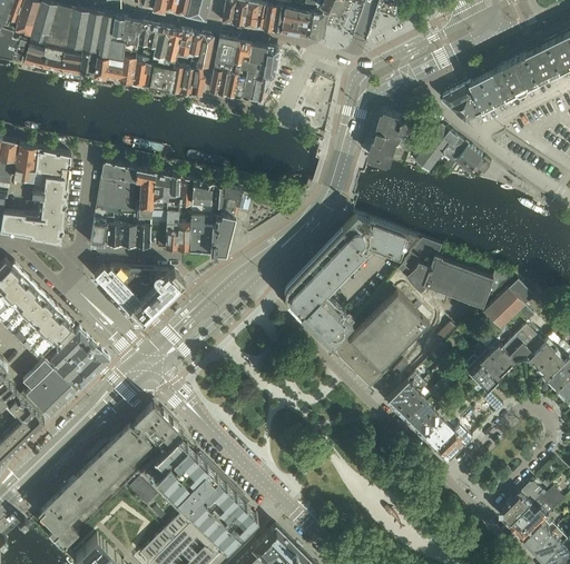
[(0,0),(0,21),(3,23),(11,0),(0,0)]
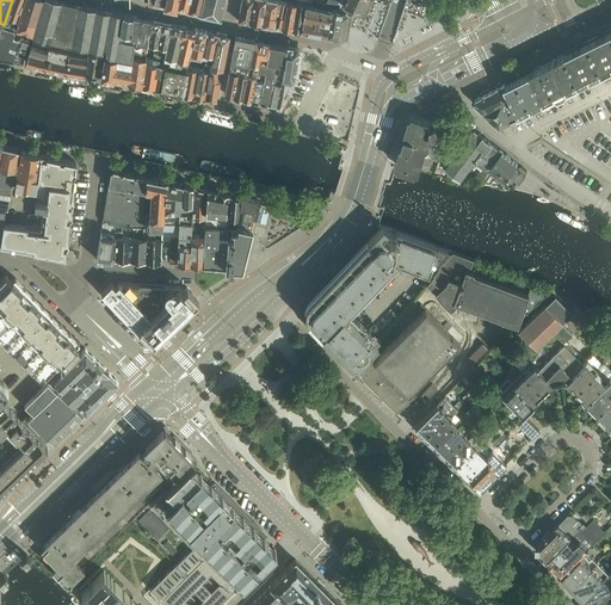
[(12,0),(4,25),(2,29),(16,32),(25,0),(12,0)]
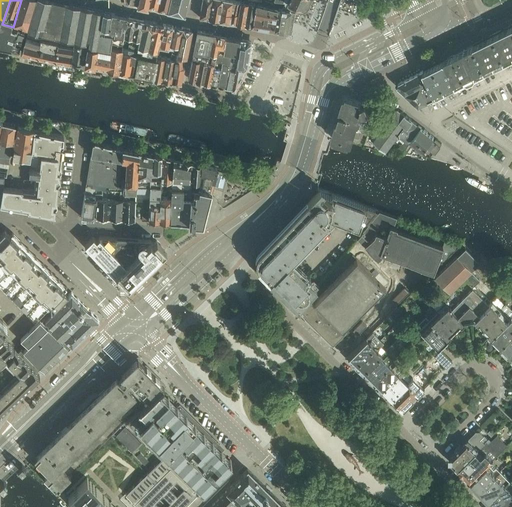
[(21,0),(13,27),(14,27),(26,31),(31,13),(35,1),(32,0),(21,0)]
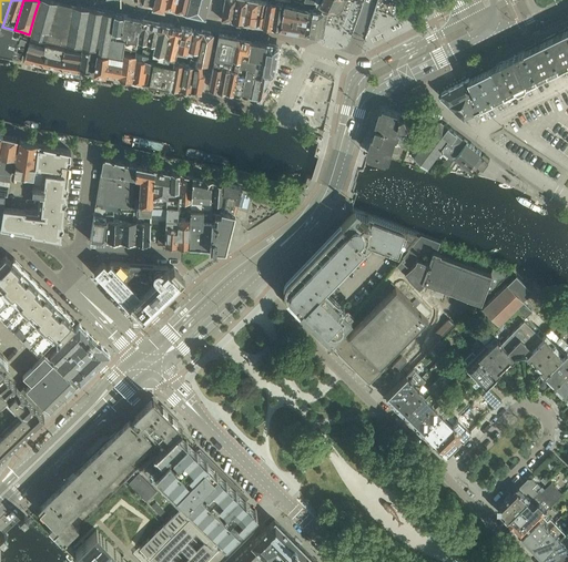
[(164,13),(166,0),(143,0),(142,8),(164,13)]
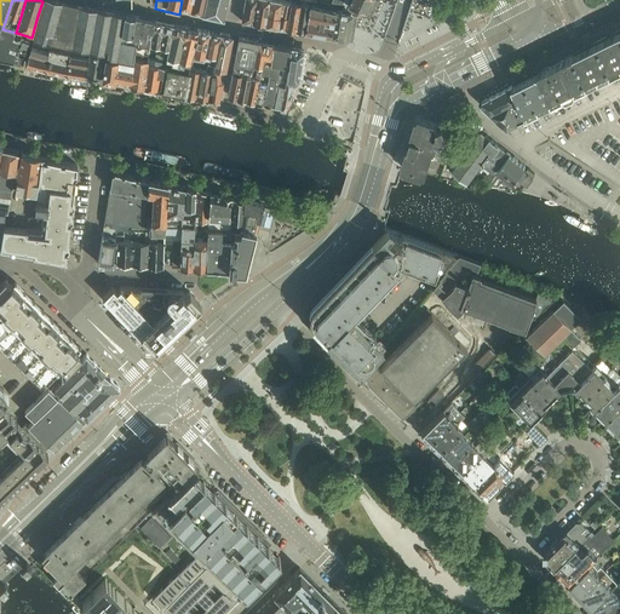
[(182,0),(179,15),(191,17),(195,0),(182,0)]
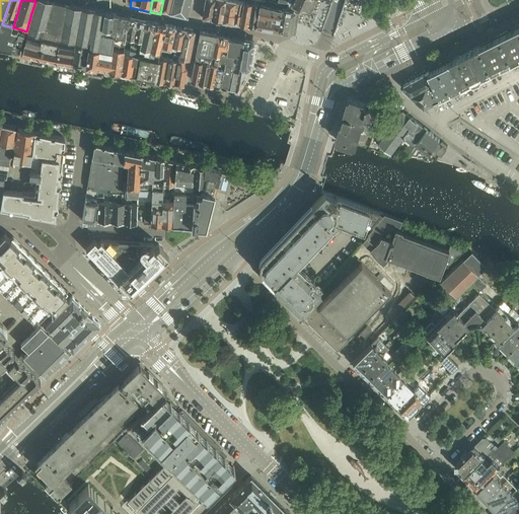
[(163,0),(160,14),(169,16),(172,0),(163,0)]
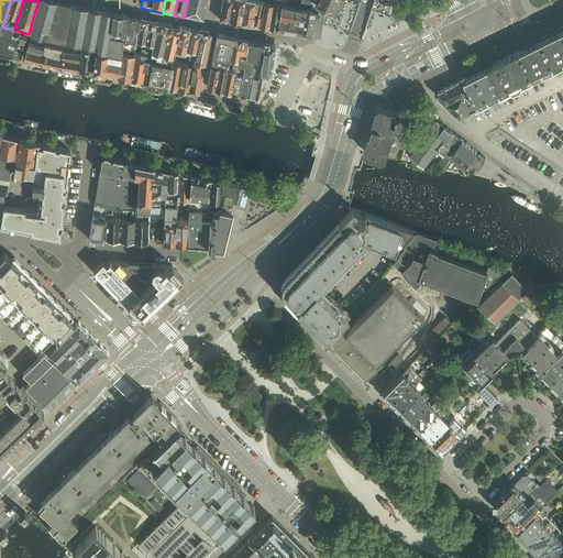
[(187,0),(184,18),(202,22),(203,19),(205,14),(207,8),(207,7),(209,0),(208,0),(187,0)]
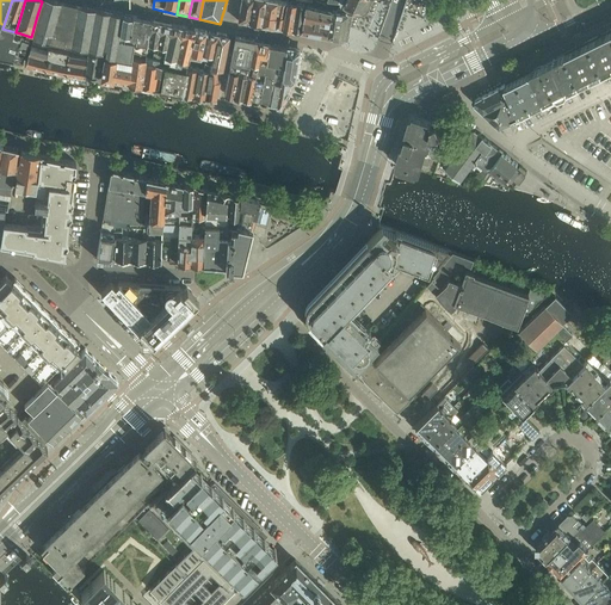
[(238,26),(252,29),(257,2),(242,0),(238,26)]
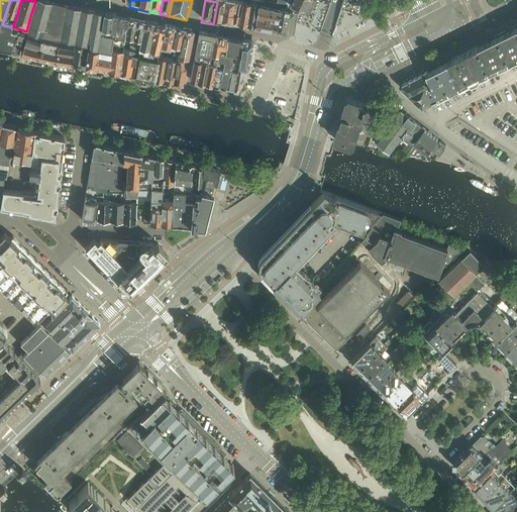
[(288,7),(286,15),(294,16),(298,17),(300,18),(301,17),(302,17),(303,17),(303,16),(304,15),(304,14),(304,13),(303,11),(305,11),(309,2),(310,1),(306,0),(279,0),(279,5),(288,7)]
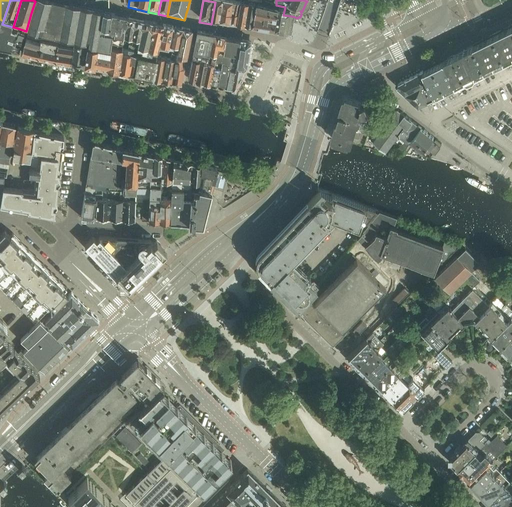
[(101,32),(103,16),(51,5),(37,1),(27,36),(89,48),(89,51),(111,55),(112,47),(113,40),(108,39),(100,37),(101,32)]
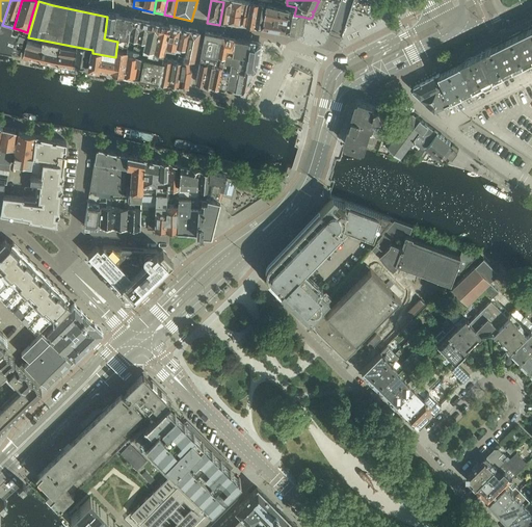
[(219,25),(246,30),(250,6),(249,6),(242,5),(223,2),(219,25)]
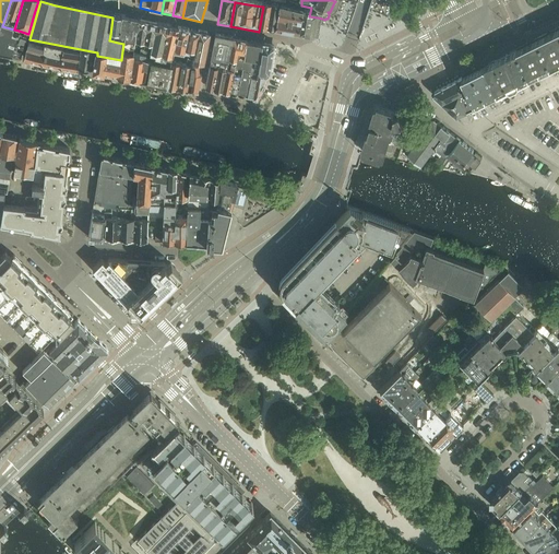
[(263,7),(259,32),(268,33),(272,9),(263,7)]
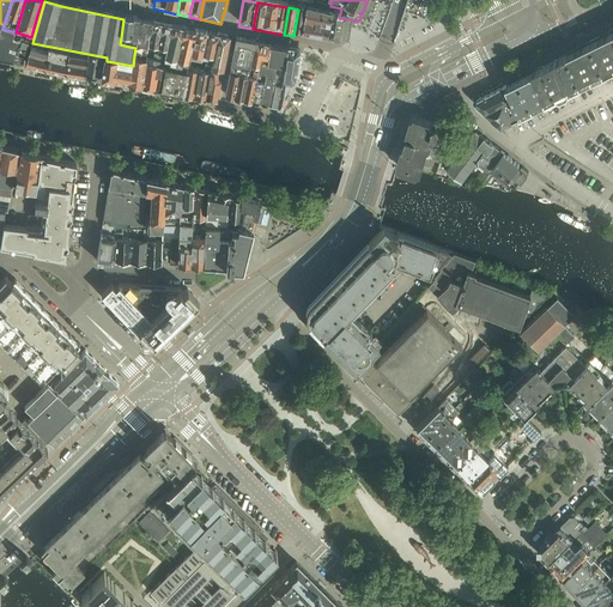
[(298,10),(293,36),(303,38),(307,11),(298,10)]
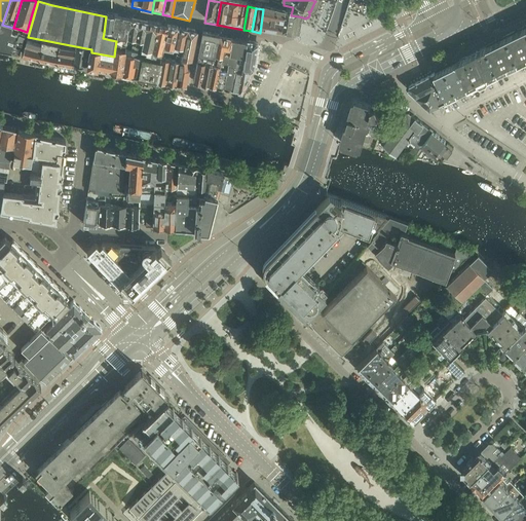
[(266,34),(282,37),(286,14),(285,13),(263,9),(260,33),(266,34)]
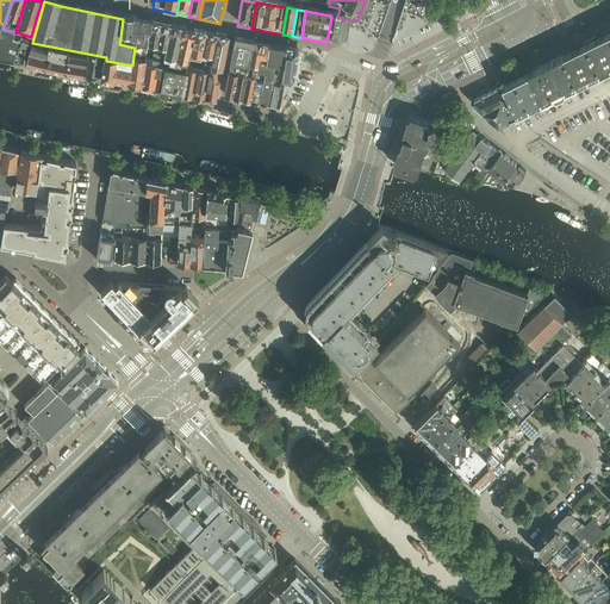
[(331,17),(327,43),(337,44),(343,41),(346,26),(348,26),(349,20),(347,20),(347,19),(337,18),(331,17)]
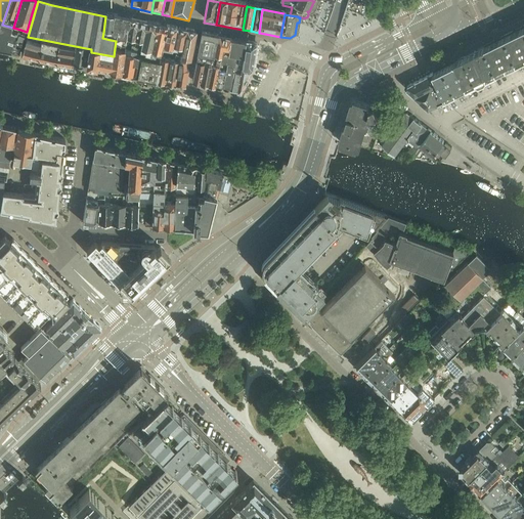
[(102,38),(111,40),(114,18),(105,16),(103,33),(102,38)]
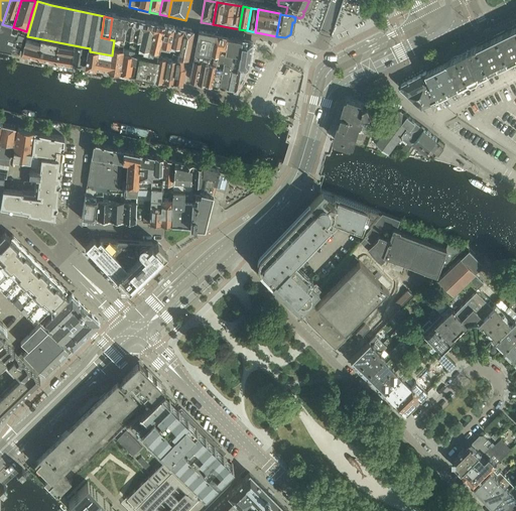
[(114,40),(113,47),(124,49),(124,47),(125,41),(128,21),(112,18),(109,39),(114,40)]
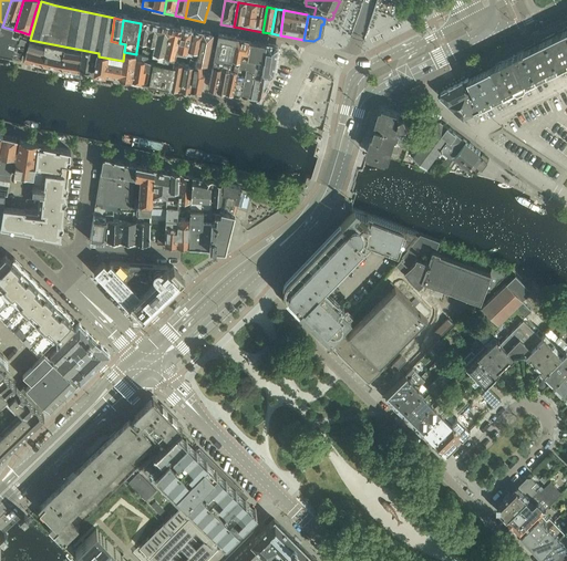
[(151,26),(141,23),(137,45),(147,47),(151,26)]
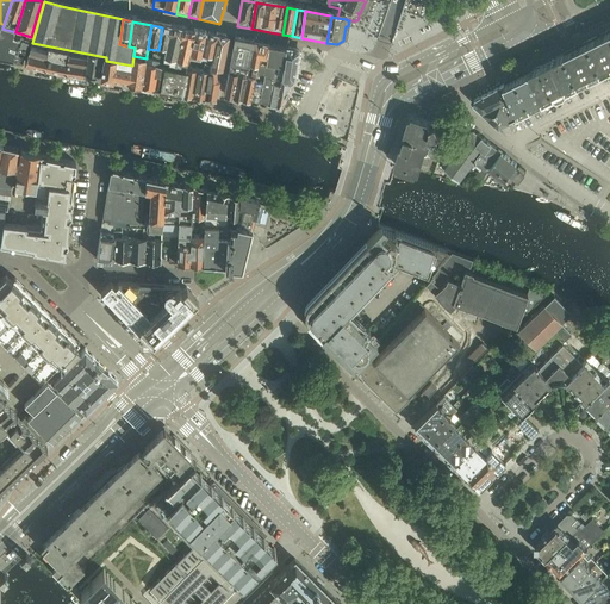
[(170,30),(162,27),(159,50),(157,57),(165,58),(170,30)]
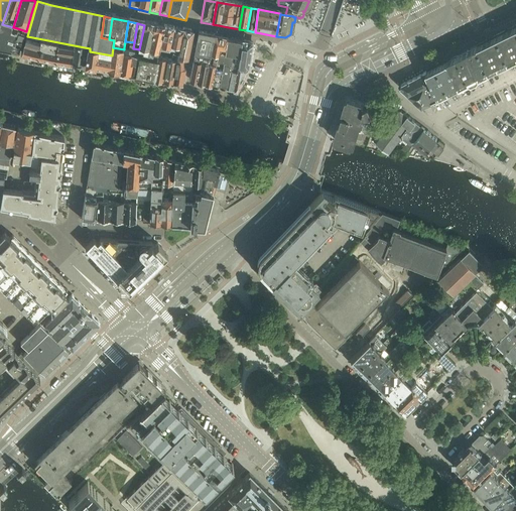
[(0,29),(0,52),(11,54),(16,38),(11,36),(14,27),(13,27),(2,24),(1,26),(0,29)]
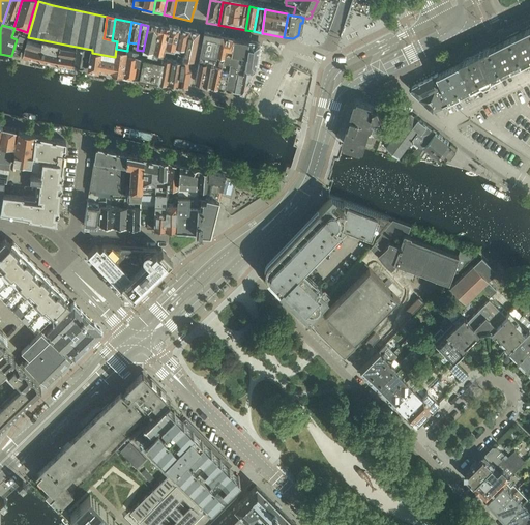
[(158,28),(148,26),(143,51),(143,52),(148,53),(147,58),(152,59),(158,28)]
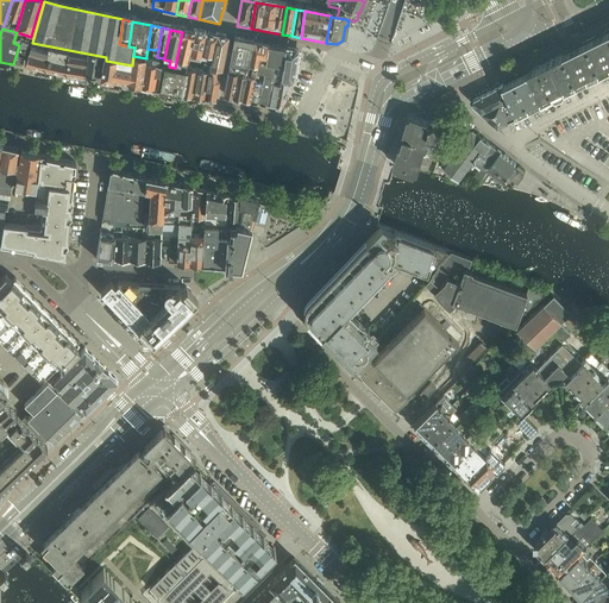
[(194,35),(182,32),(175,68),(180,69),(181,63),(188,64),(189,56),(194,35)]
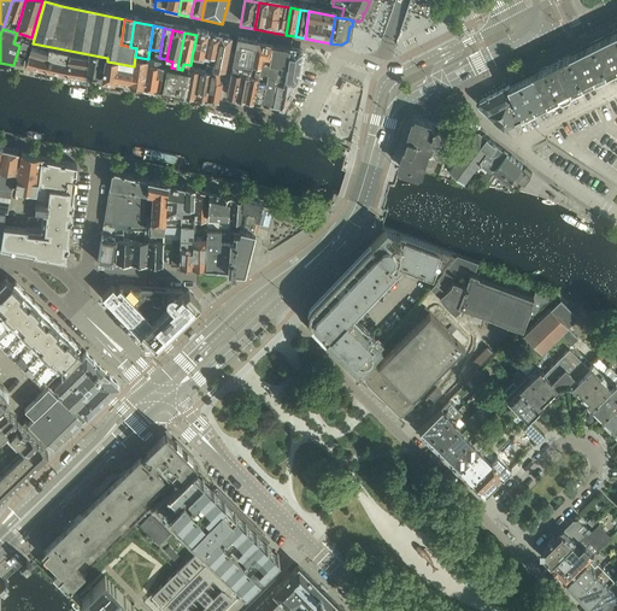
[(192,57),(204,59),(209,37),(197,35),(192,57)]
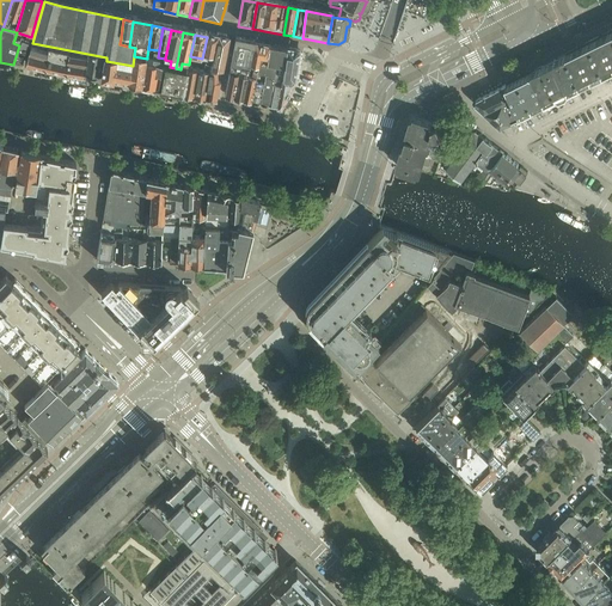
[(207,68),(204,74),(210,75),(210,74),(218,38),(207,37),(202,59),(201,62),(201,61),(200,67),(207,68)]
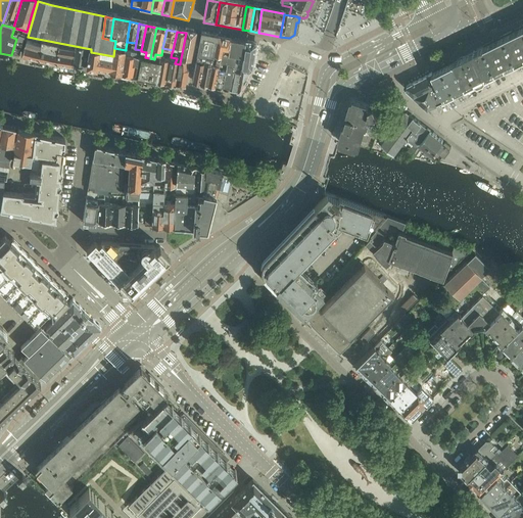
[(186,33),(180,63),(185,65),(186,69),(188,71),(190,62),(192,50),(193,48),(193,47),(195,37),(196,35),(186,33)]
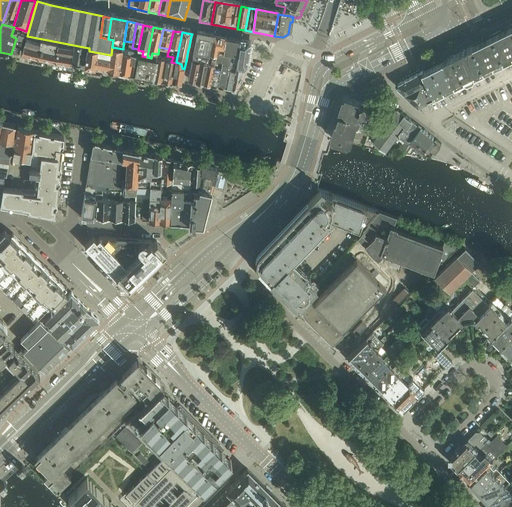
[(16,38),(11,54),(19,56),(23,40),(24,37),(17,35),(16,38)]
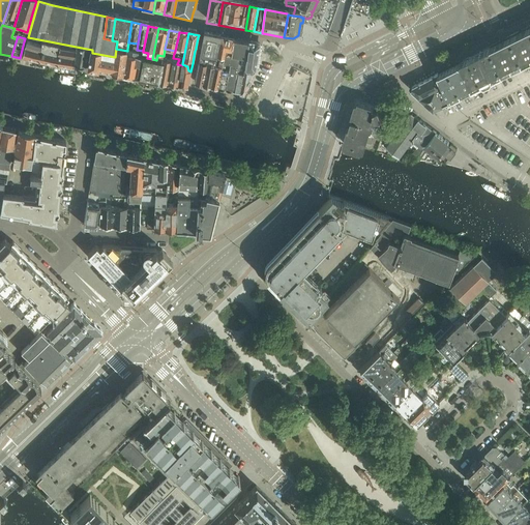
[(217,58),(221,39),(204,36),(204,39),(202,48),(200,57),(216,61),(217,58)]
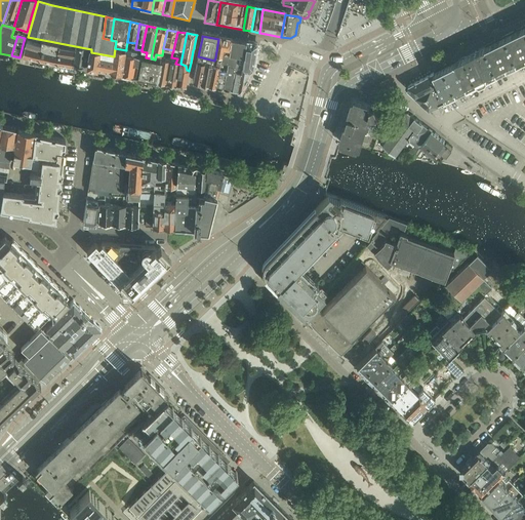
[(524,66),(524,54),(517,36),(507,41),(519,69),(524,66)]
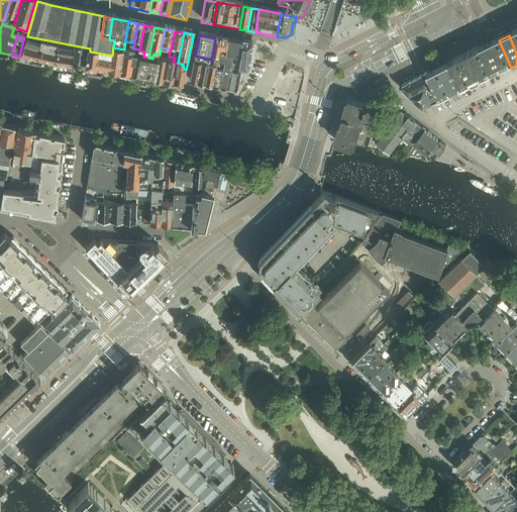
[(227,40),(215,38),(212,57),(219,58),(220,50),(226,52),(228,40),(227,40)]
